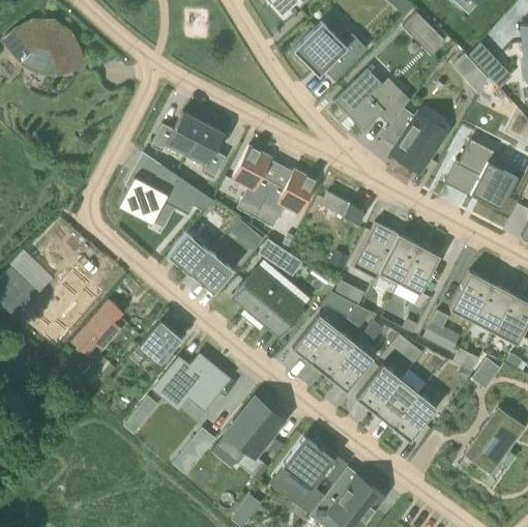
[(268,0),(270,2),(267,4),(283,22),(304,2),(301,0),(268,0)]
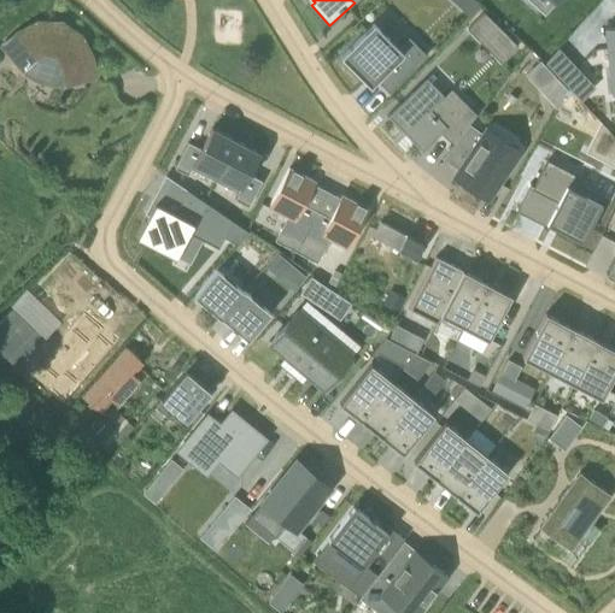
[(475,3),(466,13),(474,21),(484,10),(475,3)]
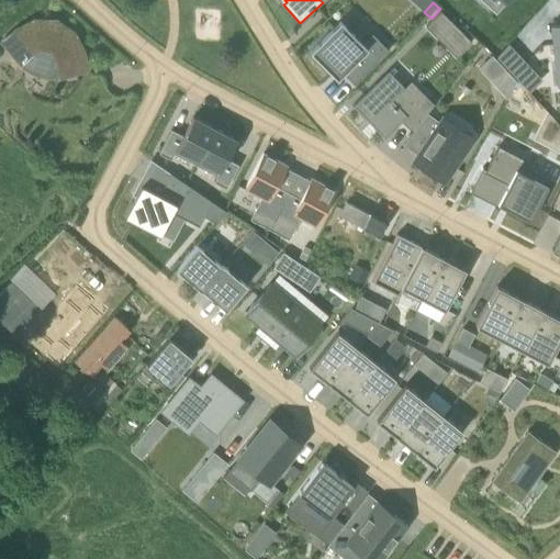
[(459,28),(444,13),(429,29),(444,43),(459,28)]
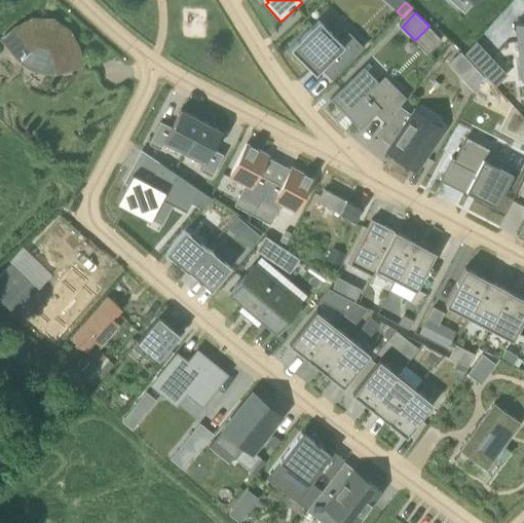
[(17,32),(5,43),(21,60),(25,64),(29,67),(34,70),(43,73),(48,73),(53,73),(59,73),(82,68),(79,51),(70,34),(59,27),(48,24),(34,23),(17,32)]
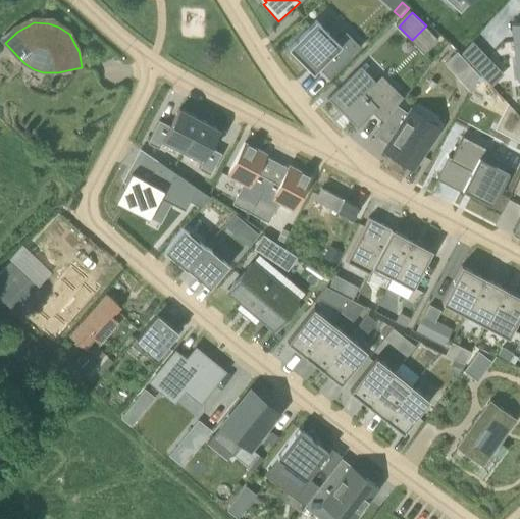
[(317,23),(290,51),(310,72),(314,75),(320,70),(330,82),(363,50),(348,34),(338,44),(317,23)]
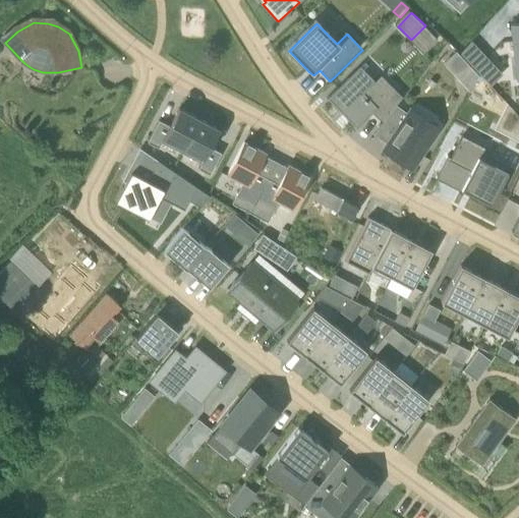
[(472,45),(461,56),(493,90),(505,78),(472,45)]
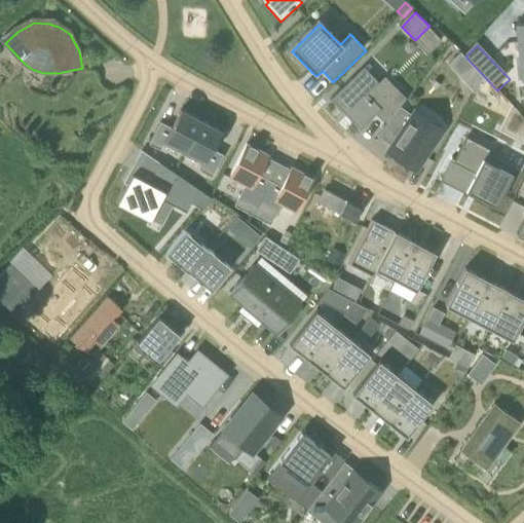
[(484,83),(474,72),(461,82),(476,98),(484,83)]
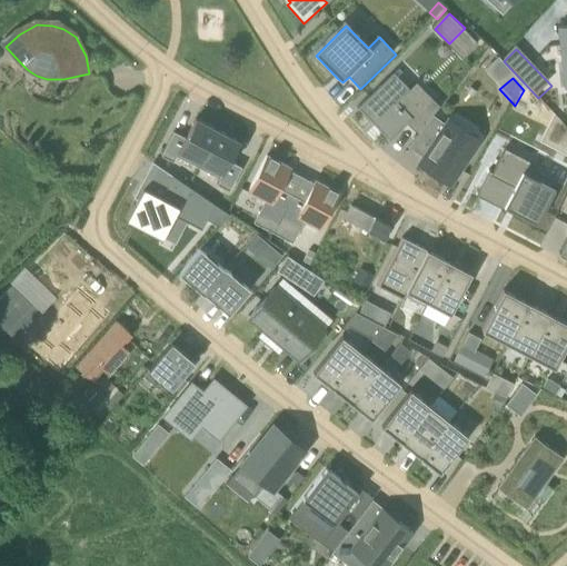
[(381,87),(358,110),(391,144),(414,120),(381,87)]
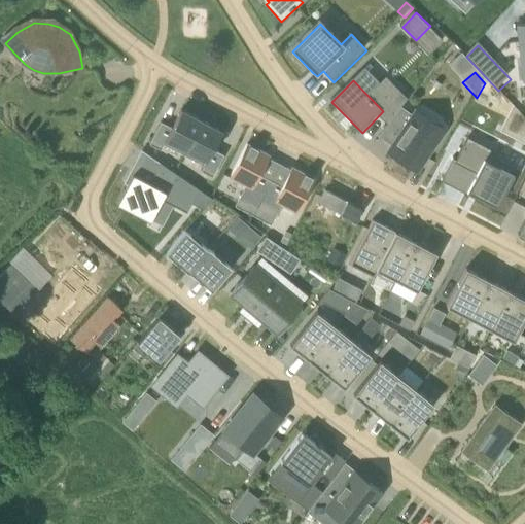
[(498,137),(512,110),(482,95),(468,121),(498,137)]
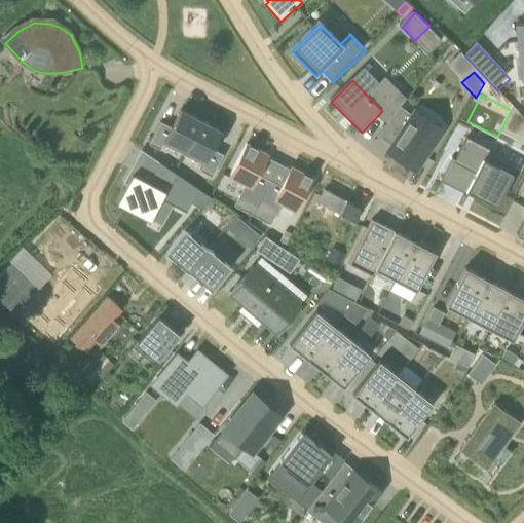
[(417,171),(443,133),(417,115),(415,119),(402,110),(380,138),(395,148),(390,153),(417,171)]
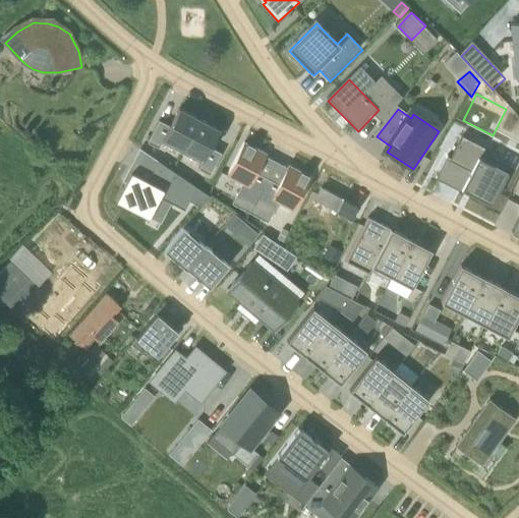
[(160,123),(150,145),(161,151),(163,146),(183,156),(200,122),(181,111),(171,129),(160,123)]
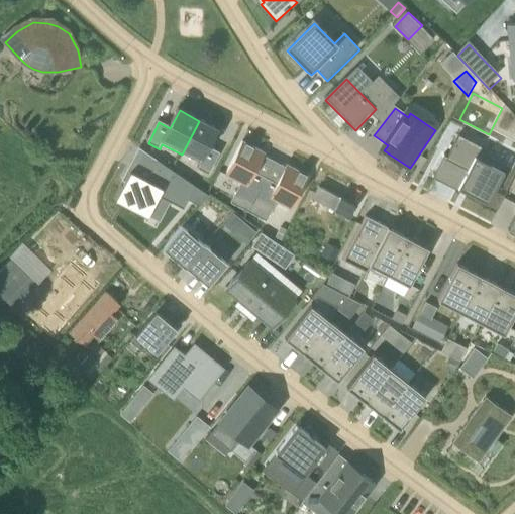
[(199,121),(182,155),(202,165),(199,170),(210,176),(221,155),(210,148),(219,131),(199,121)]
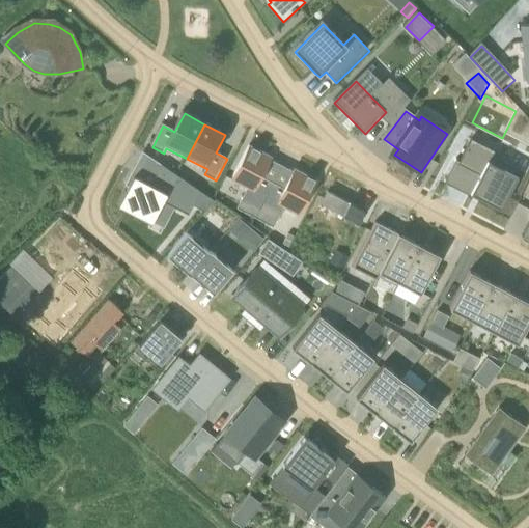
[(496,154),(473,141),(461,163),(460,166),(481,177),(471,195),(482,200),(483,201),(502,212),(522,174),(493,159),(496,154)]
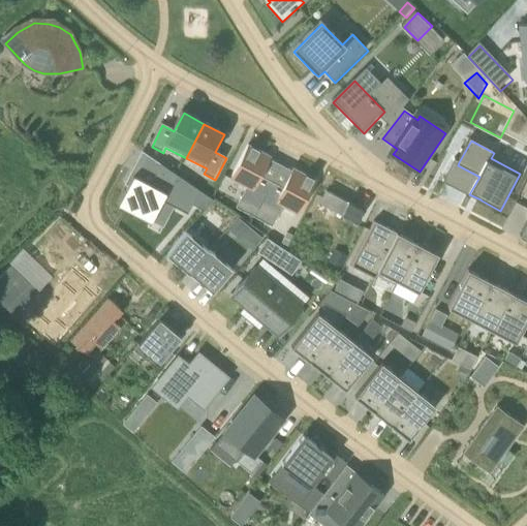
[(249,147),(231,181),(248,189),(238,209),(255,218),(273,184),(262,179),(272,159),(249,147)]
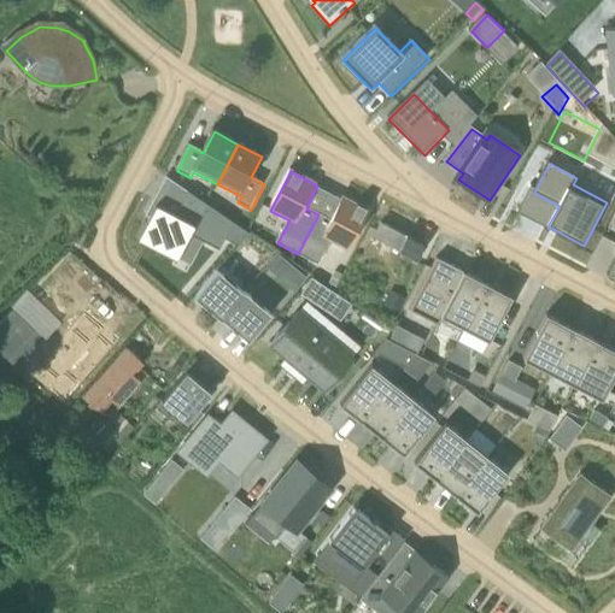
[(234,224),(188,193),(176,217),(157,207),(140,241),(177,261),(191,236),(221,251),(234,224)]
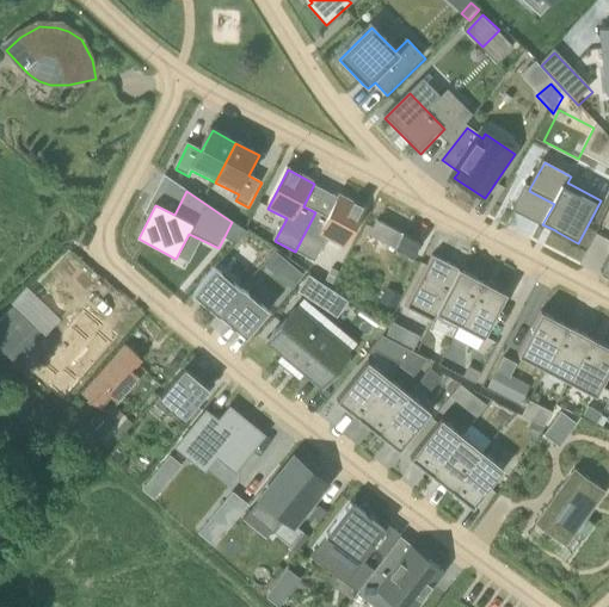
[(315,212),(295,252),(315,264),(328,240),(346,249),(367,211),(340,197),(328,220),(315,212)]
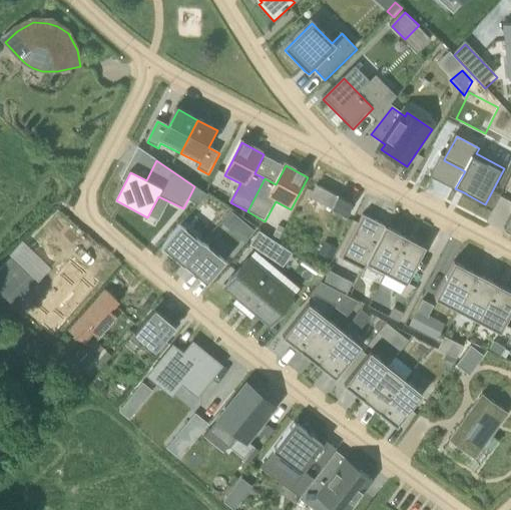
[(322,189),(315,201),(351,219),(357,207),(322,189)]
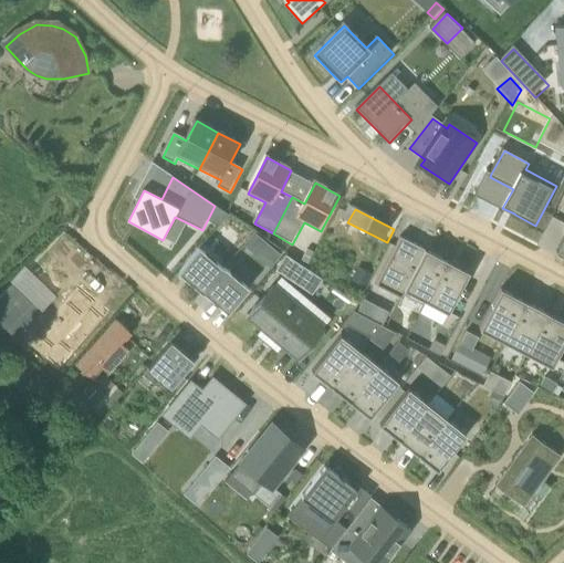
[(401,239),(377,287),(404,300),(407,293),(406,293),(427,252),(401,239)]
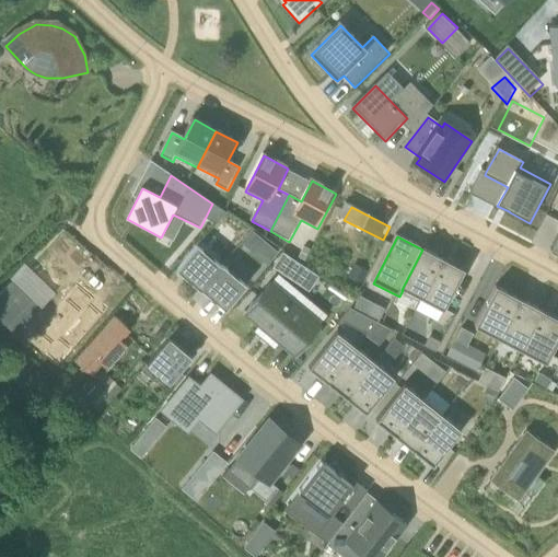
[(250,246),(256,252),(263,244),(256,239),(250,246)]
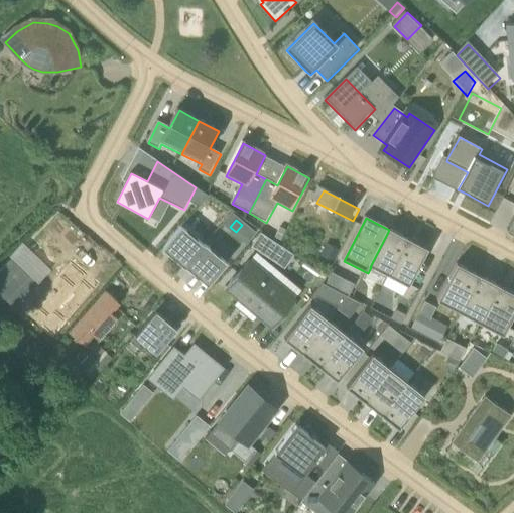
[(183,228),(164,250),(186,269),(187,268),(205,247),(183,228)]
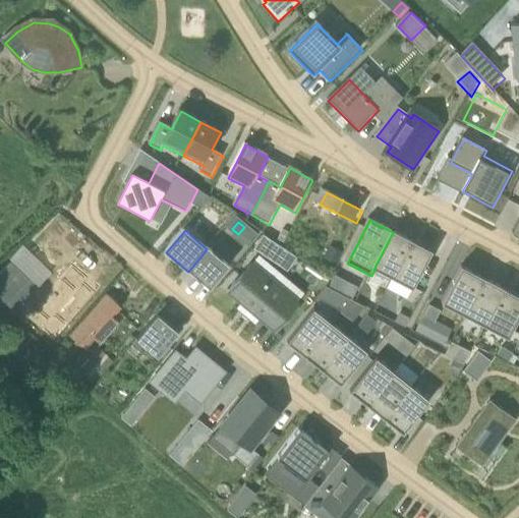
[(393,232),(373,270),(375,270),(393,280),(413,242),(393,232)]
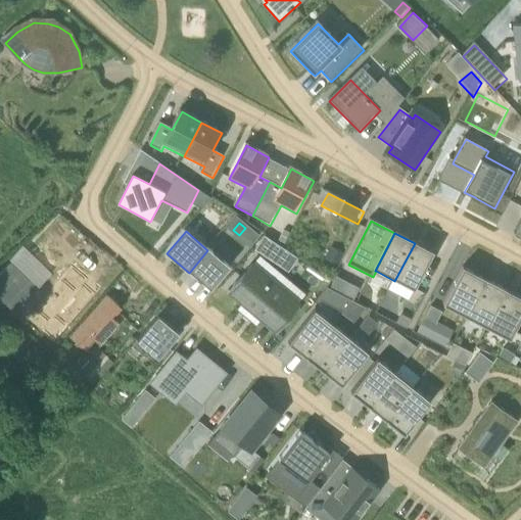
[(300,258),(267,236),(256,250),(290,273),(300,258)]
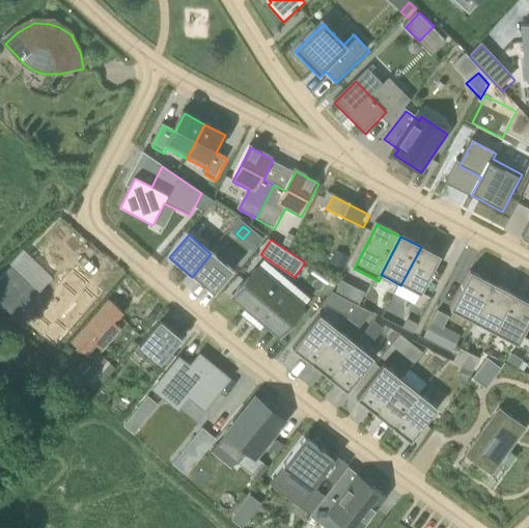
[(421,247),(400,285),(421,296),(442,257),(421,247)]
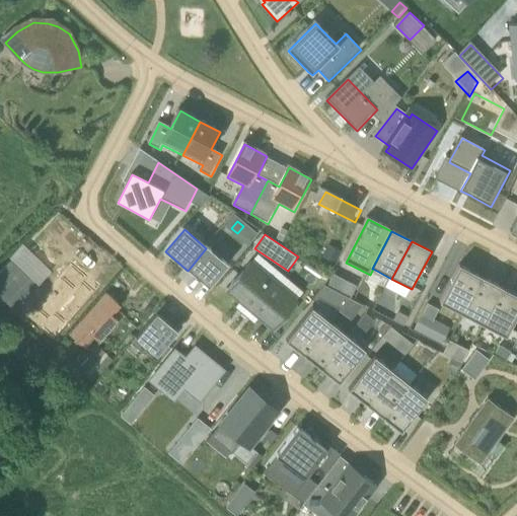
[(207,247),(206,248),(189,270),(210,288),(229,266),(207,247)]
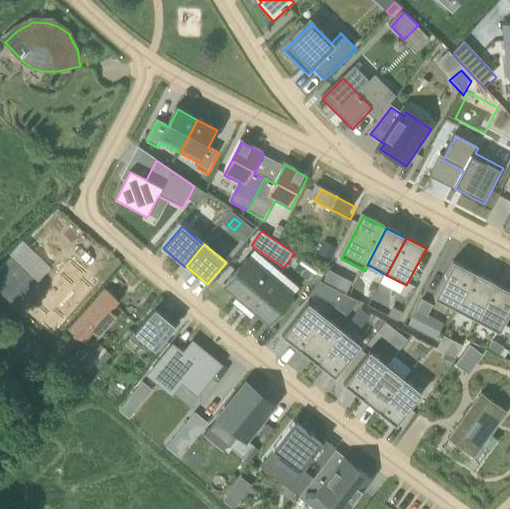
[(335,250),(326,245),(322,254),(331,259),(335,250)]
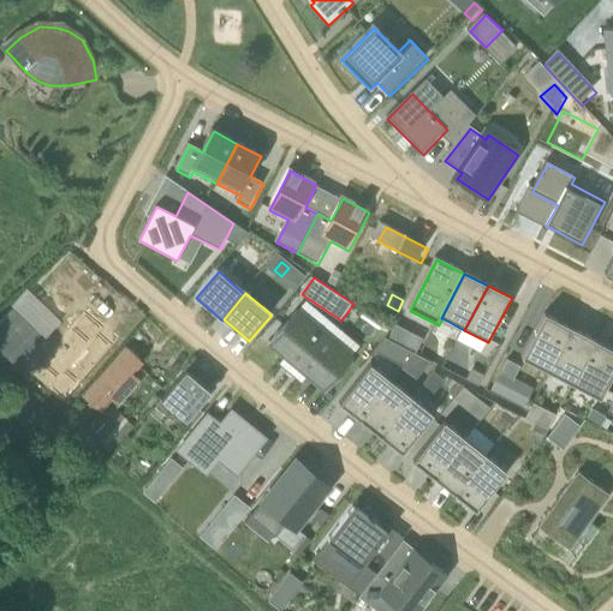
[(15,307),(0,321),(0,351),(18,370),(48,341),(15,307)]
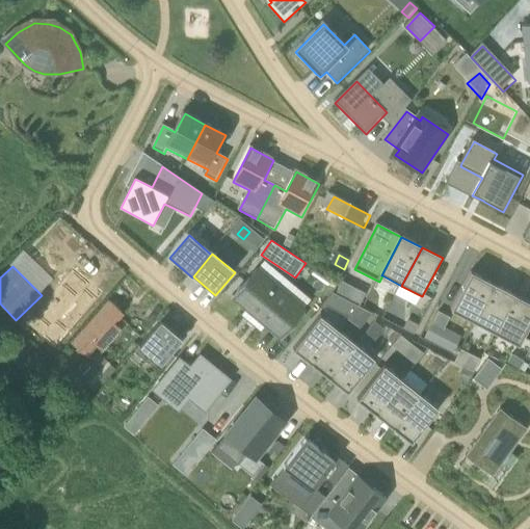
[(256,273),(236,297),(259,317),(280,293),(256,273)]
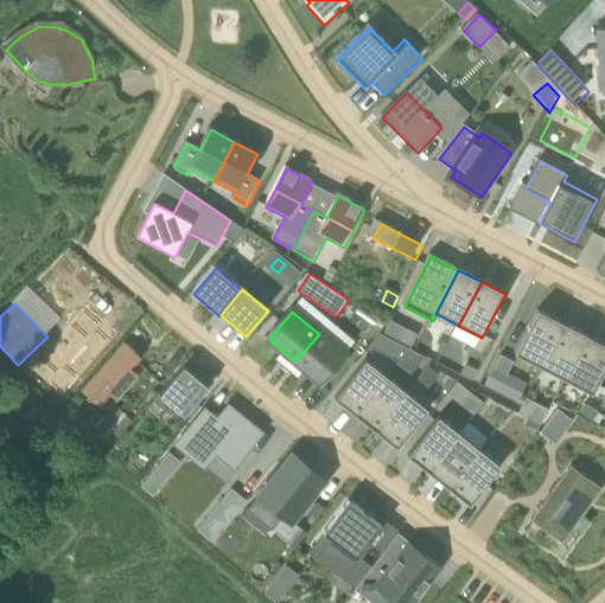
[(539,312),(516,355),(543,370),(566,326),(539,312)]
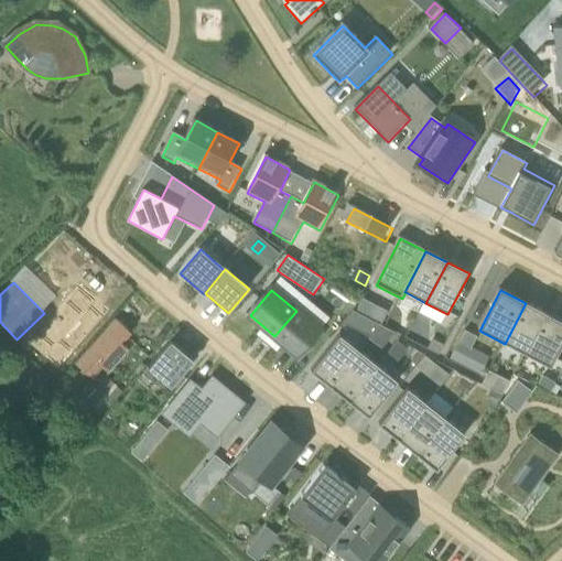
[(97,308),(83,294),(43,341),(57,353),(50,363),(62,374),(106,323),(93,312),(97,308)]
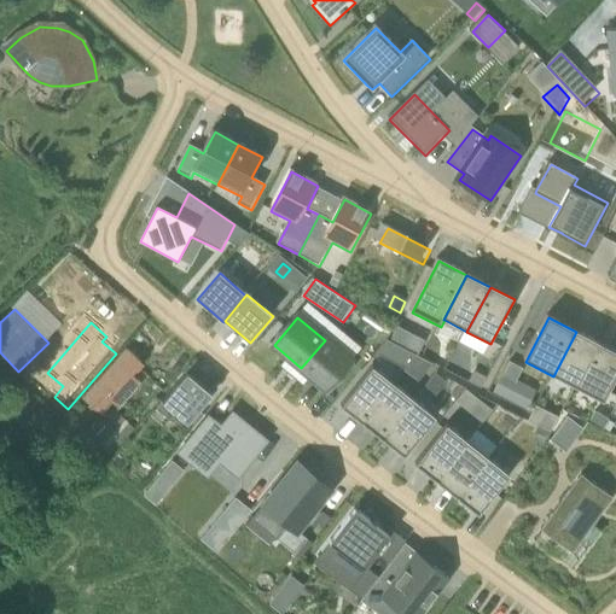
[(576,332),(553,376),(576,389),(599,344),(576,332)]
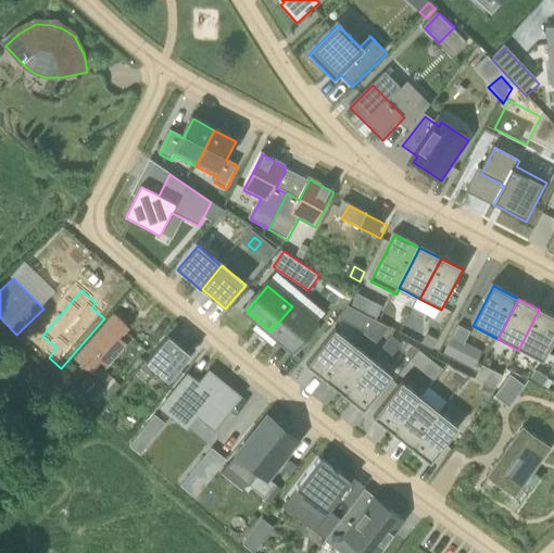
[(373,302),(365,316),(376,321),(378,322),(385,309),(373,302)]
